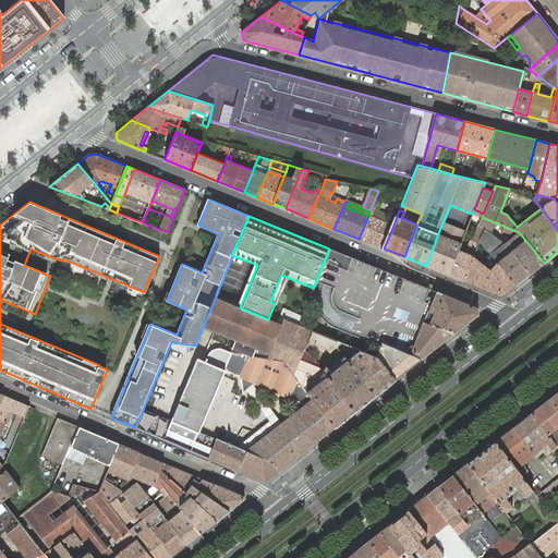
[(368,216),(359,239),(384,249),(393,226),(368,216)]
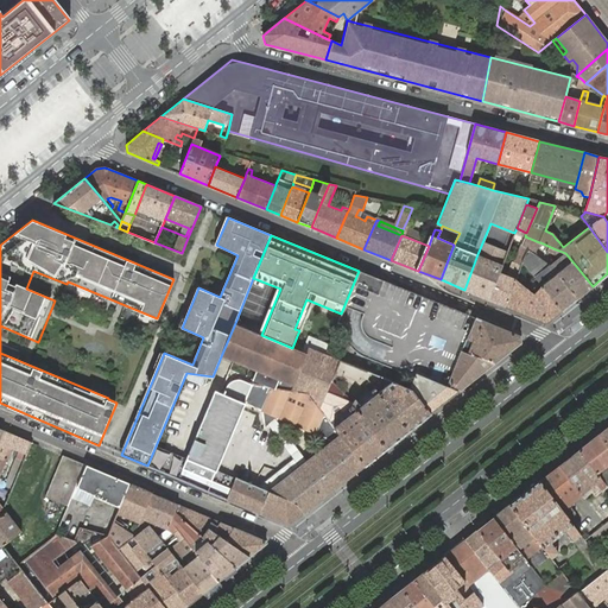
[(539,242),(525,236),(525,238),(521,245),(527,248),(533,253),(539,242)]
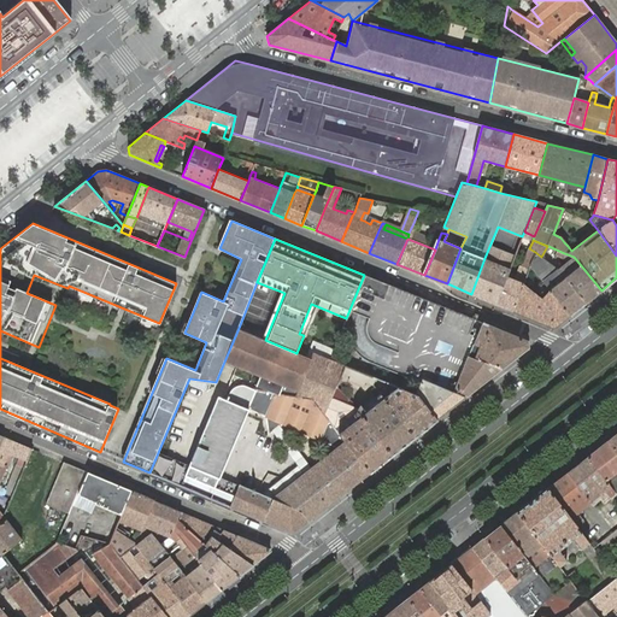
[(564,253),(548,246),(546,251),(563,257),(566,262),(559,268),(557,269),(564,277),(585,303),(601,291),(580,264),(574,257),(568,254),(564,253)]
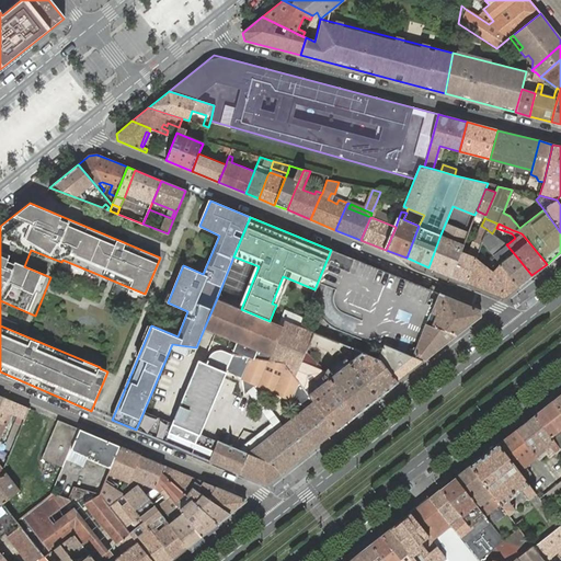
[(460,251),(450,276),(466,283),(476,256),(478,254),(480,245),(482,241),(487,229),(481,226),(473,242),(472,242),(468,253),(460,251)]
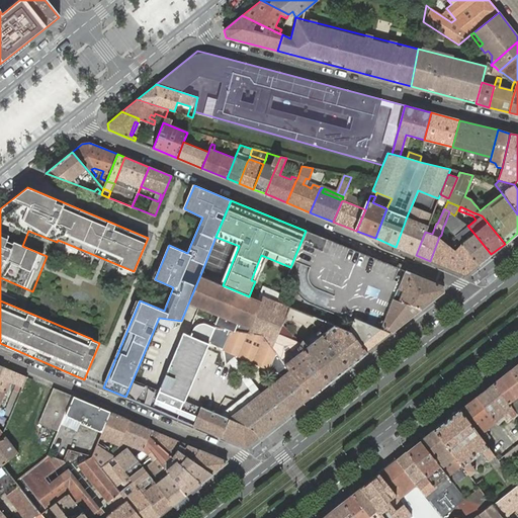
[(454,216),(449,211),(445,223),(455,236),(460,242),(479,264),(491,254),(473,233),(467,226),(465,224),(454,216)]
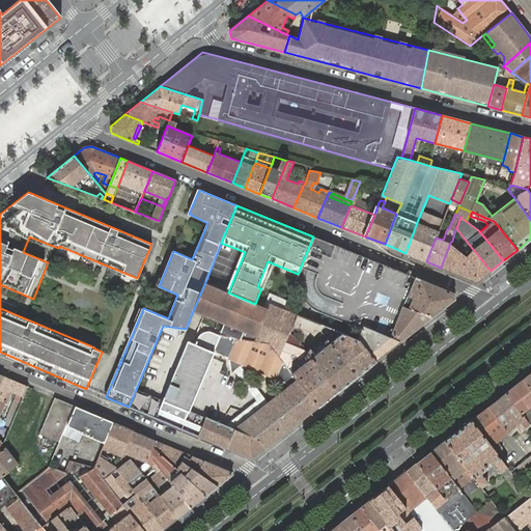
[(450,243),(441,268),(476,282),(491,271),(472,248),(467,242),(456,228),(454,232),(452,241),(450,243)]
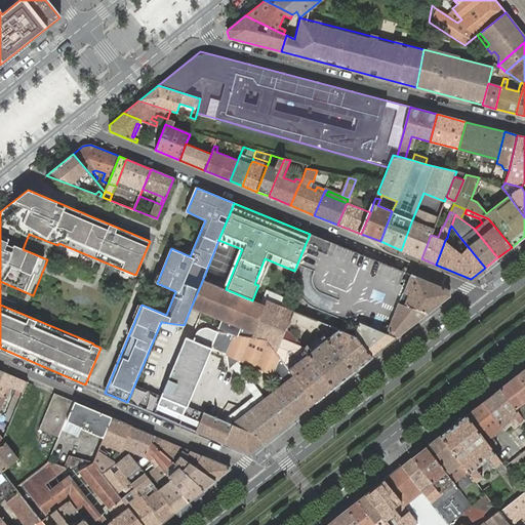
[(394,268),(310,234),(294,271),(294,278),(296,285),(301,297),(305,300),(307,304),(312,306),(357,326),(359,322),(369,326),(396,337),(401,333),(427,313),(405,305),(409,296),(402,294),(406,286),(410,274),(394,268)]
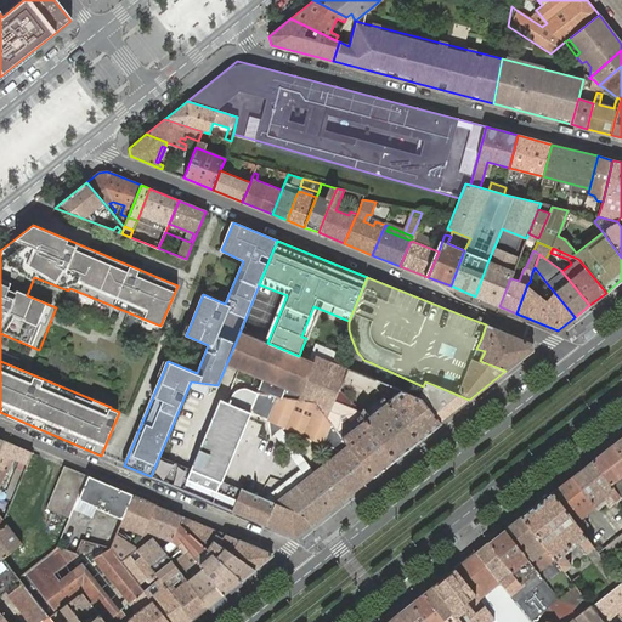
[(480,361),(505,371),(520,360),(532,350),(532,344),(486,324),(481,339),(476,349),(485,351),(480,361)]
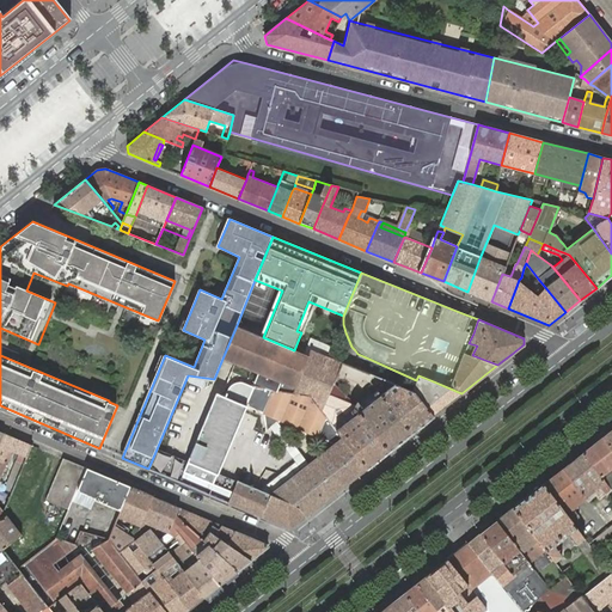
[(263,337),(237,325),(222,359),(258,373),(255,384),(265,387),(293,392),(307,355),(294,350),(263,337)]
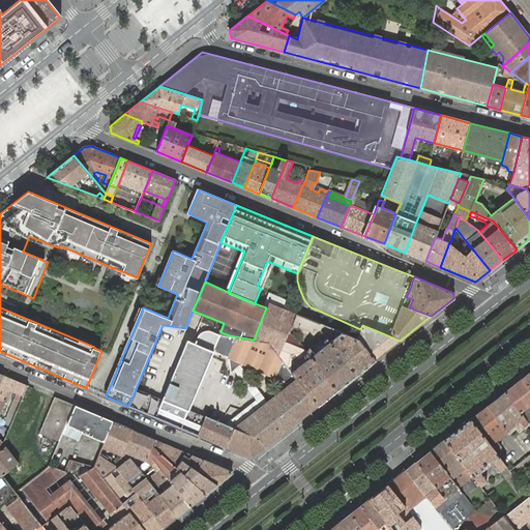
[(268,302),(266,307),(288,317),(294,319),(302,322),(315,327),(316,328),(318,323),(283,308),(268,302)]
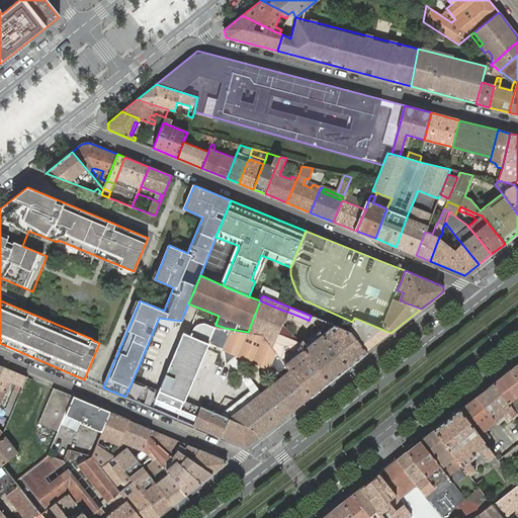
[(281,310),(260,300),(248,332),(262,334),(271,346),(278,333),(281,324),(278,323),(277,320),(281,310)]
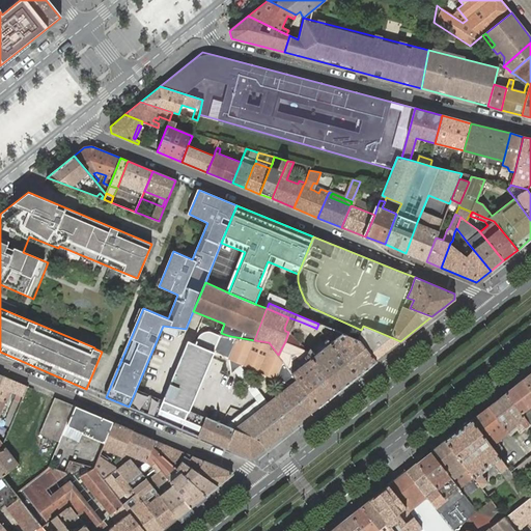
[(288,332),(289,332),(295,319),(288,317),(284,328),(285,331),(288,332)]
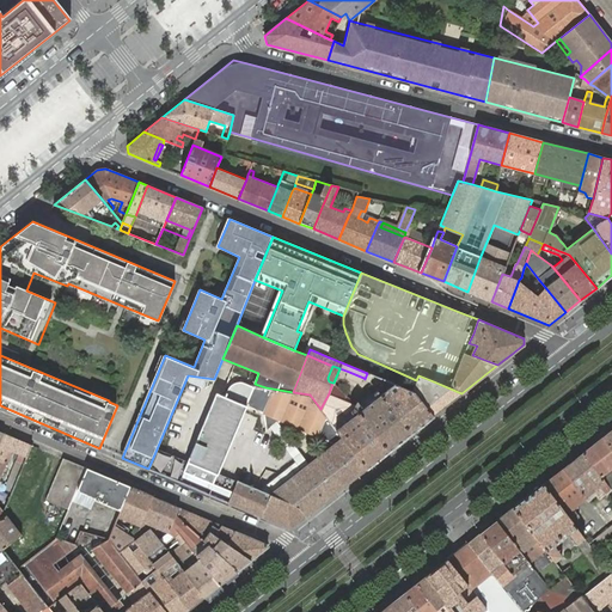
[(363,378),(349,372),(347,379),(360,384),(363,378)]
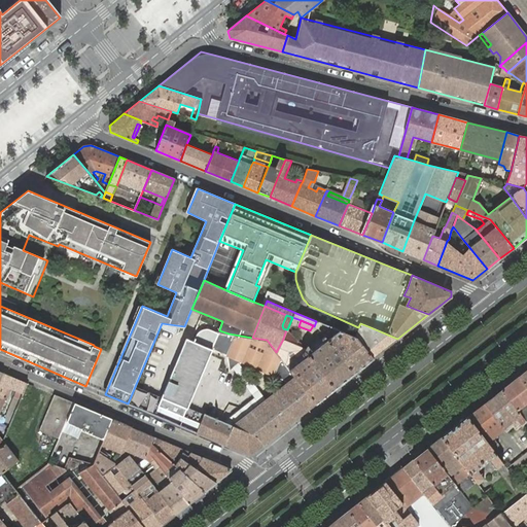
[(354,337),(320,323),(318,328),(322,334),(324,328),(336,334),(327,340),(354,374),(373,358),(357,339),(354,337)]
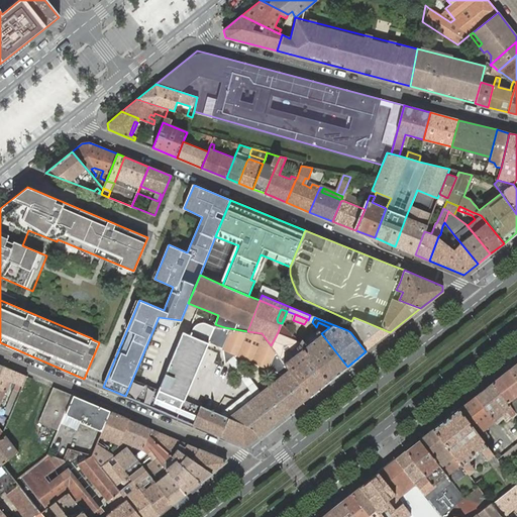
[(350,332),(366,351),(377,343),(362,323),(364,321),(353,317),(351,321),(347,330),(350,332)]
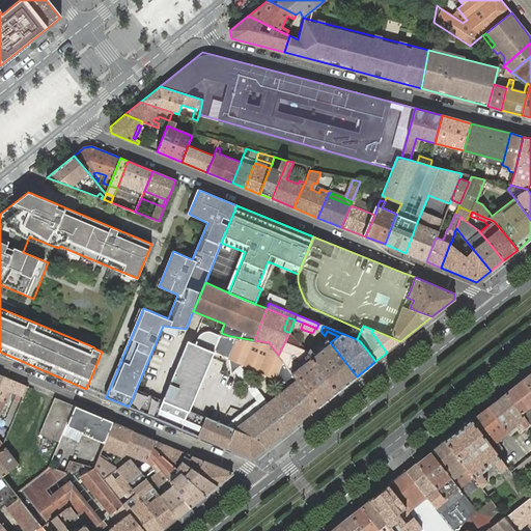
[(371,332),(387,353),(400,341),(373,330),(371,332)]
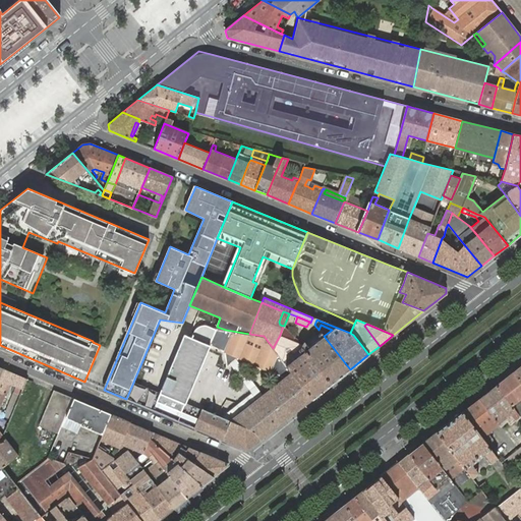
[(226,330),(216,329),(216,330),(209,345),(225,352),(228,367),(240,358),(284,378),(291,372),(286,365),(273,348),(264,336),(249,334),(226,330)]
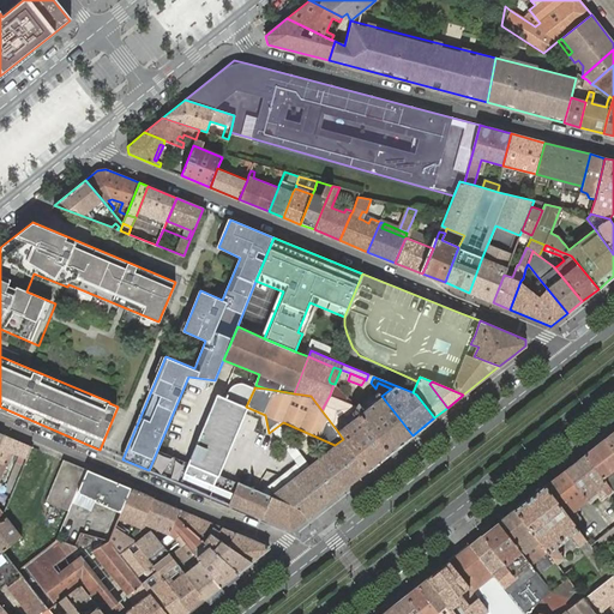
[(359,414),(390,452),(413,435),(381,396),(378,392),(374,395),(378,398),(365,409),(361,405),(359,402),(356,407),(355,409),(359,414)]
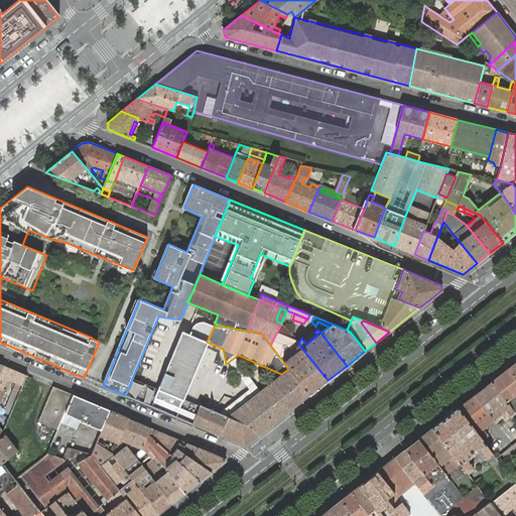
[(207,342),(180,332),(151,407),(176,417),(207,342)]
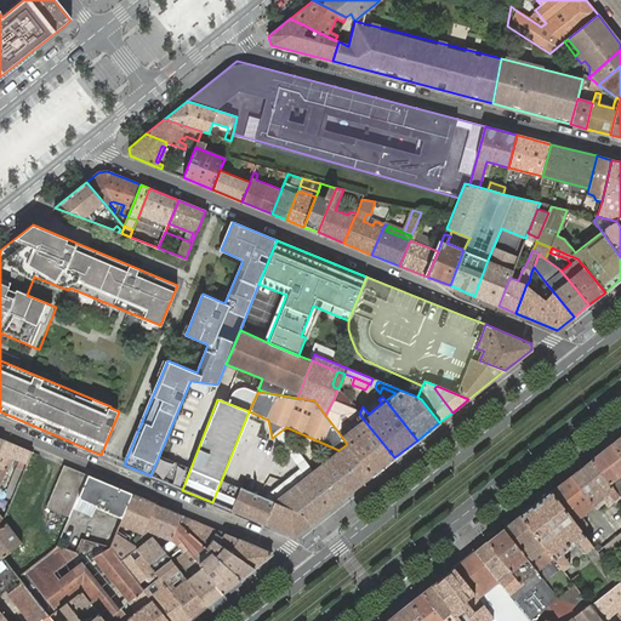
[(334,399),(325,415),(341,436),(363,419),(359,414),(360,411),(334,399)]
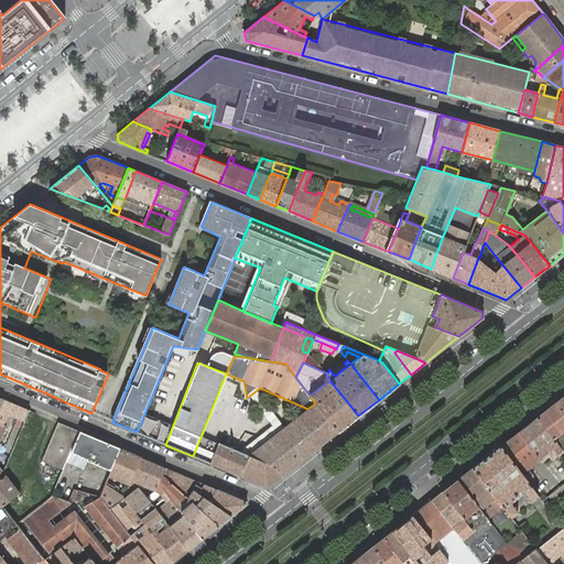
[(344,362),(332,372),(335,376),(347,366),(344,362)]
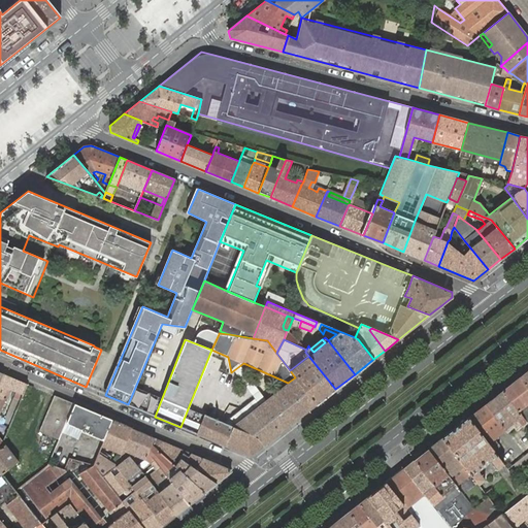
[(290,370),(295,377),(317,404),(335,389),(308,356),(290,370)]
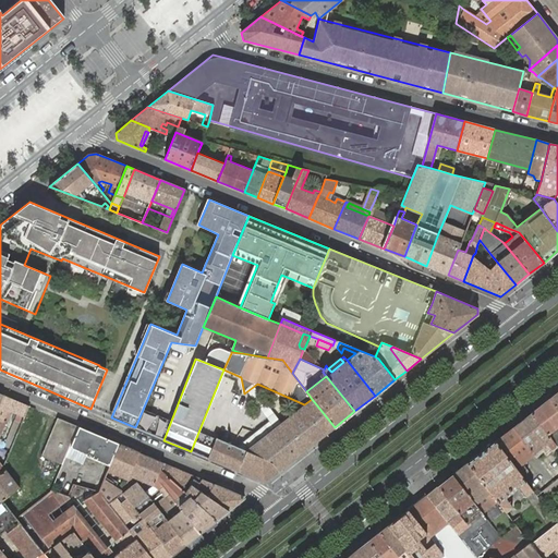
[(28,405),(3,395),(0,402),(0,432),(4,421),(3,420),(8,410),(24,417),(28,405)]
